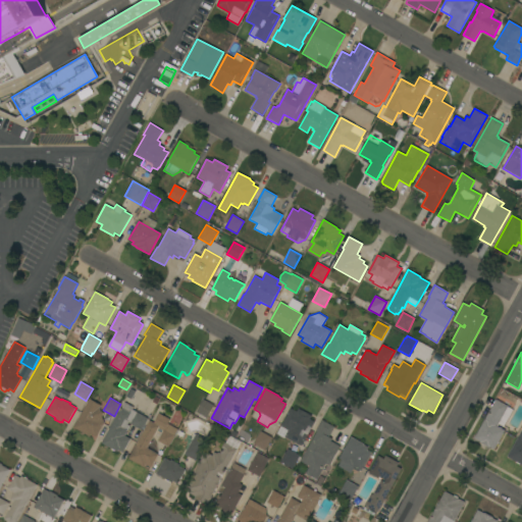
[(90,399),(101,406),(100,408),(100,411),(104,413),(102,416),(104,423),(96,437),(91,434),(90,436),(73,427),(90,399)]
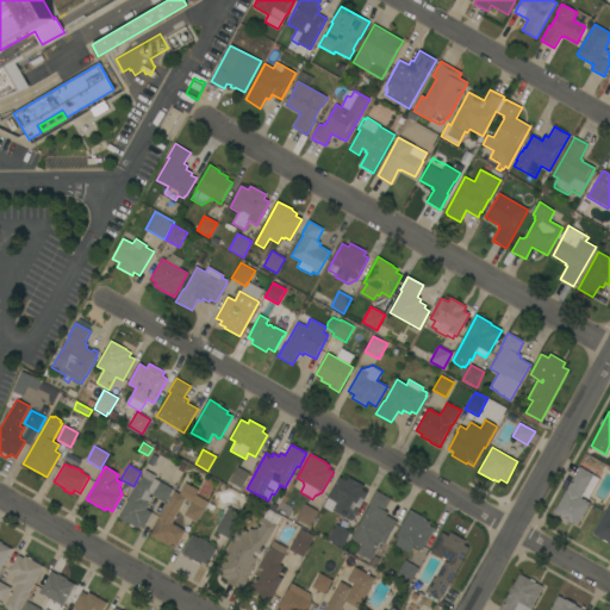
[(240,491),(231,486),(234,484),(229,481),(237,466),(250,474),(240,491)]
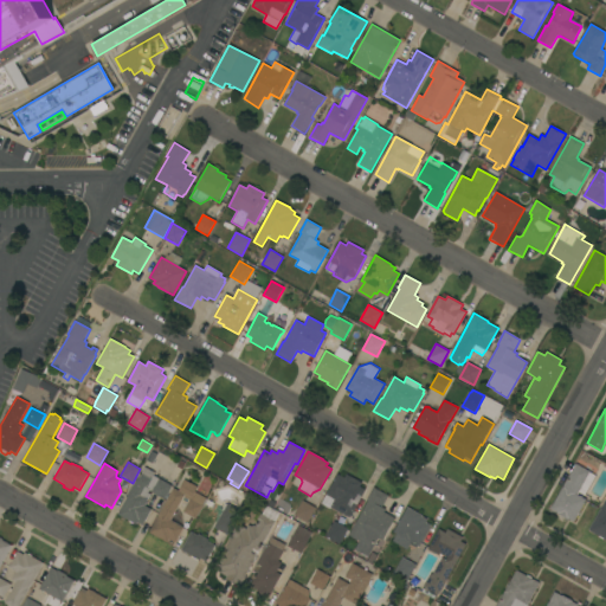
[(575,464),(590,472),(595,476),(585,496),(579,492),(578,495),(586,500),(574,522),(568,519),(568,520),(566,519),(565,520),(559,516),(559,515),(558,514),(558,513),(550,509),(575,464)]
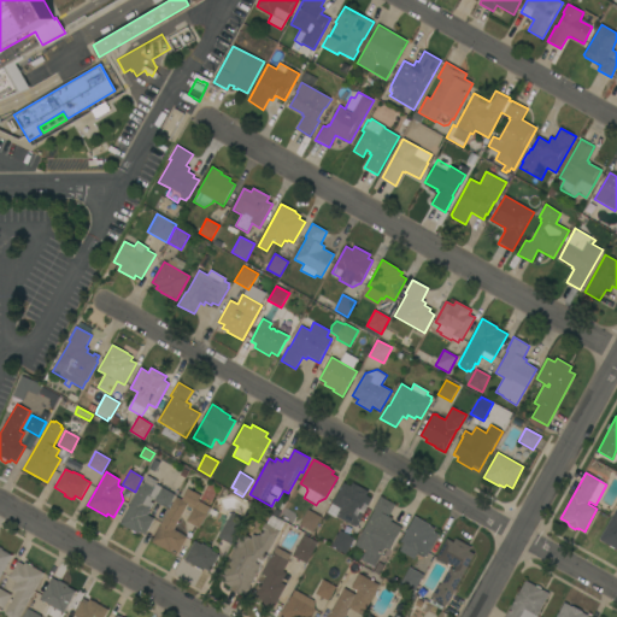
[(147,476),(157,481),(156,483),(175,495),(166,509),(153,500),(154,499),(152,499),(151,501),(153,503),(147,515),(154,518),(145,535),(140,532),(139,534),(119,523),(147,476)]
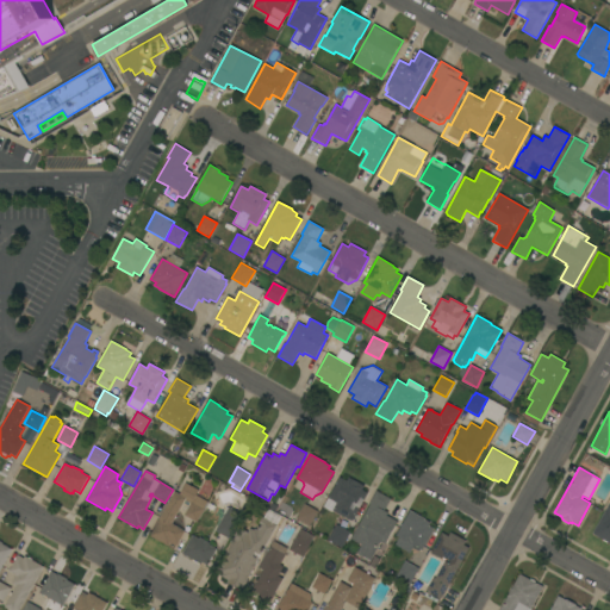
[(352,521),(332,510),(337,503),(328,498),(340,478),(347,481),(349,478),(365,486),(362,490),(368,493),(352,521)]
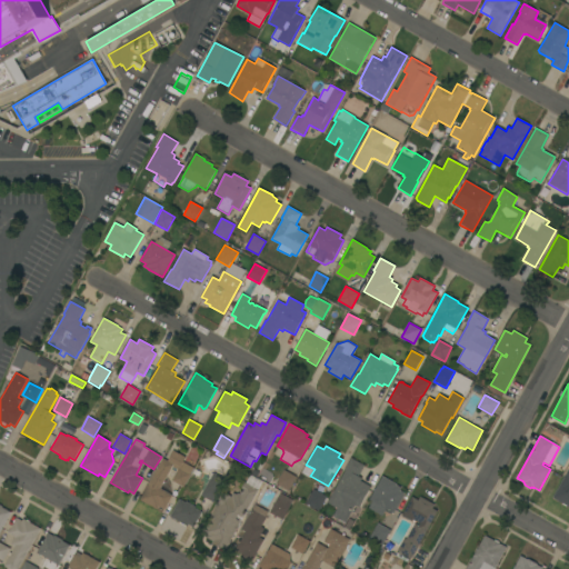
[(162,458),(167,461),(173,450),(186,458),(183,462),(193,468),(190,475),(191,475),(183,488),(171,481),(178,470),(172,467),(160,488),(172,496),(166,508),(166,507),(165,510),(159,507),(158,509),(140,499),(162,458)]
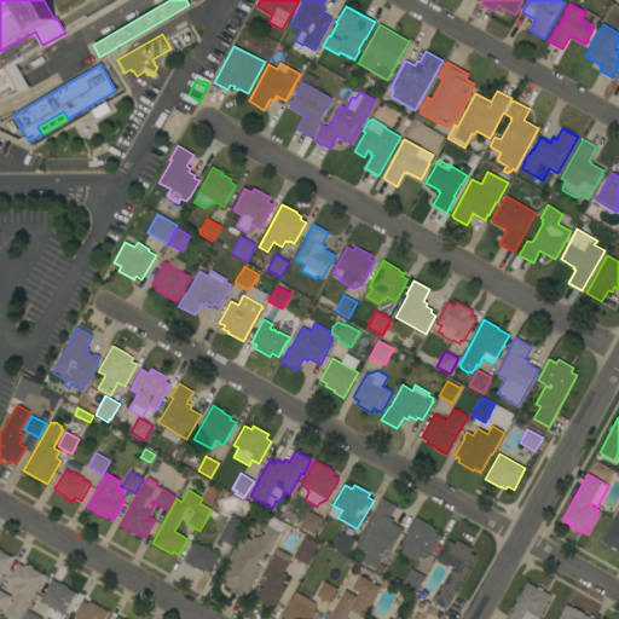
[(391,553),(387,550),(387,551),(386,550),(375,570),(362,562),(366,553),(357,547),(375,512),(382,498),(397,507),(389,519),(394,520),(392,524),(404,530),(391,553)]
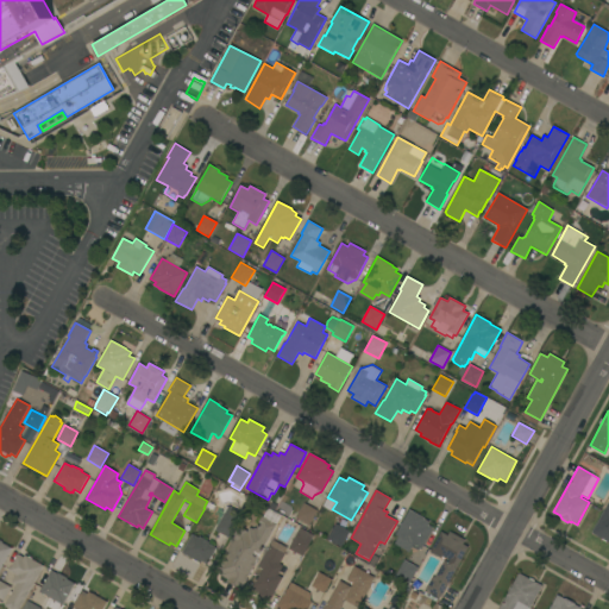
[(608,501),(608,542),(591,533),(608,501)]
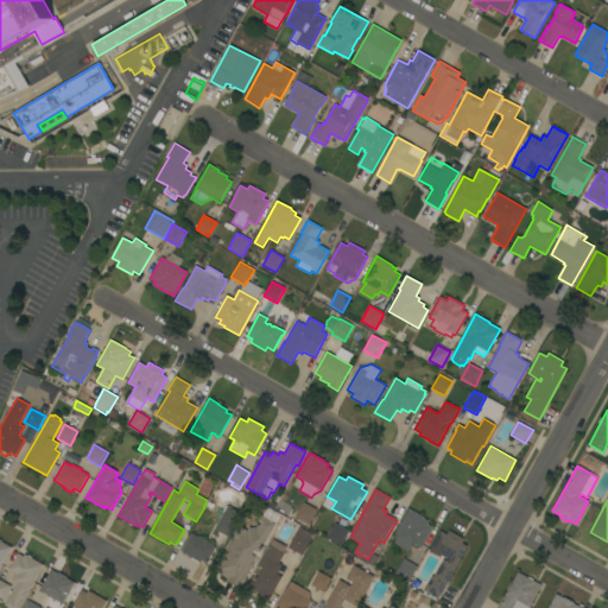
[(289,518),(291,513),(296,515),(303,502),(317,510),(306,529),(289,518)]
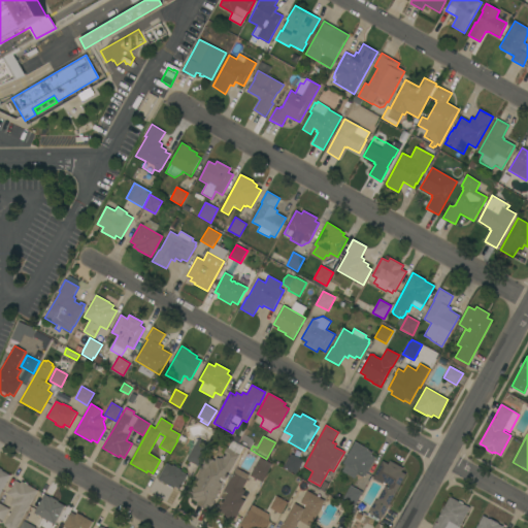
[(194,446),(193,444),(196,438),(197,439),(198,438),(210,446),(198,467),(197,466),(197,467),(189,462),(189,461),(186,460),(194,446)]
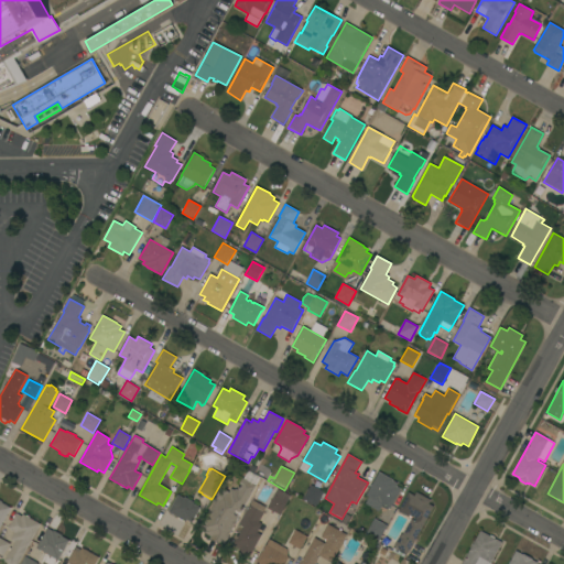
[(379,472),(393,479),(393,480),(398,484),(397,486),(401,489),(390,509),(382,505),(379,511),(365,503),(369,497),(366,496),(379,472)]
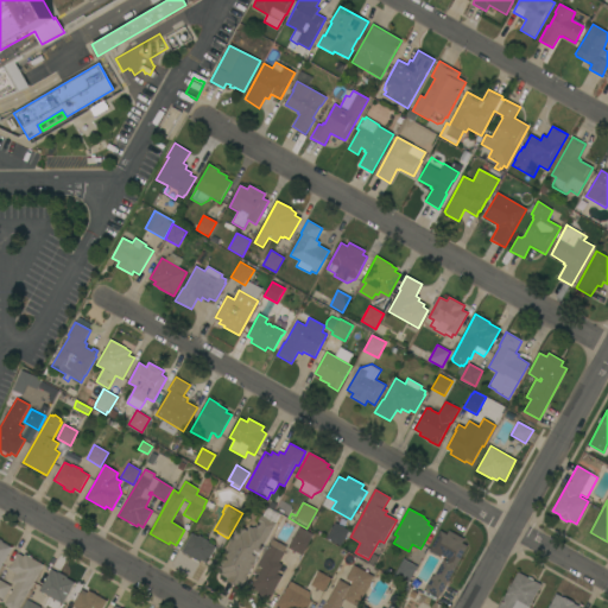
[(239,527),(241,529),(241,527),(246,530),(247,531),(249,526),(253,529),(253,527),(257,529),(259,524),(258,523),(259,523),(258,521),(261,515),(261,517),(263,515),(277,524),(260,553),(254,550),(252,555),(257,557),(240,588),(226,581),(227,578),(220,575),(221,574),(215,570),(239,527)]
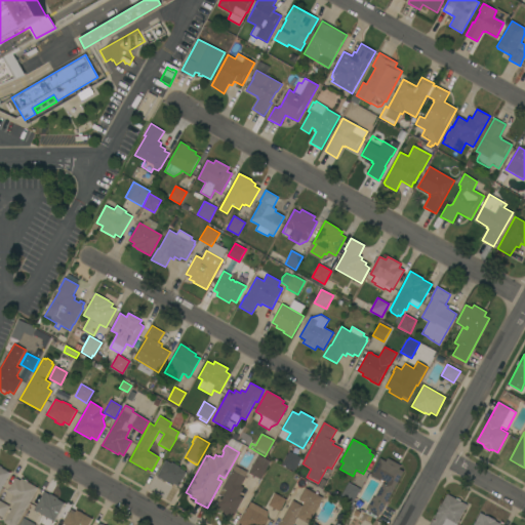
[(289,451),(301,458),(300,459),(303,460),(301,463),(298,462),(294,471),(282,465),(289,451)]
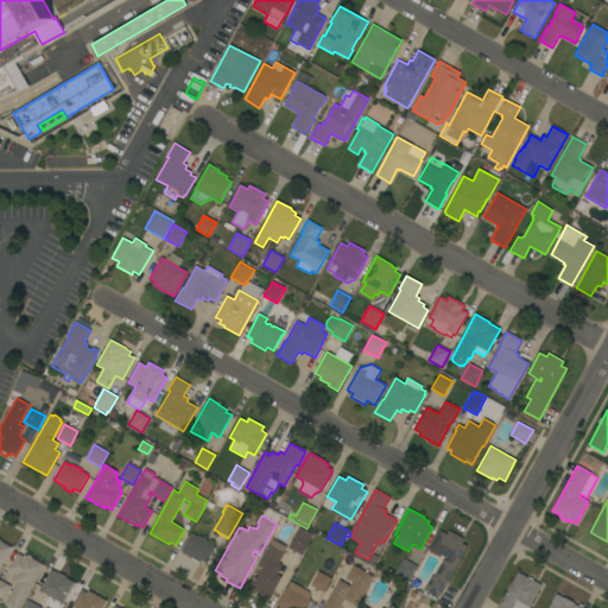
[(302,556),(289,548),(299,527),(314,534),(302,556)]
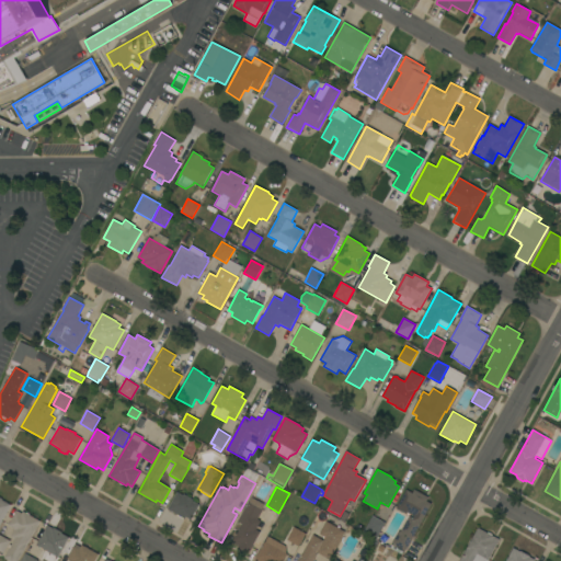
[(405,551),(391,544),(399,530),(401,531),(409,516),(413,518),(414,516),(407,512),(405,514),(396,508),(407,490),(413,493),(414,490),(428,497),(426,501),(432,504),(405,551)]
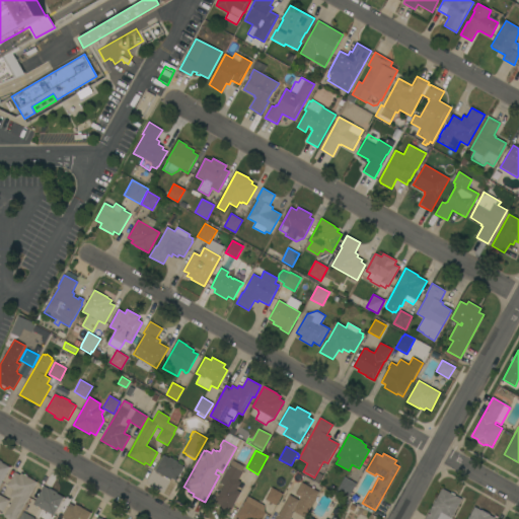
[(169,458),(169,457),(178,462),(177,463),(184,467),(176,480),(171,478),(170,480),(154,471),(163,455),(169,458)]
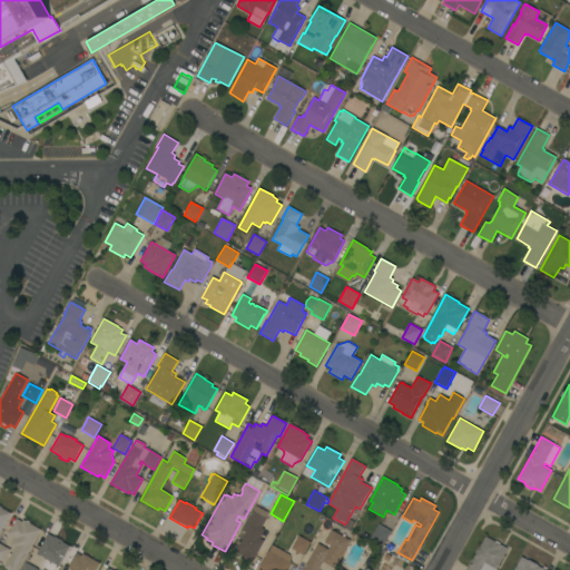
[(0,533),(0,504),(2,507),(2,508),(11,513),(0,533)]
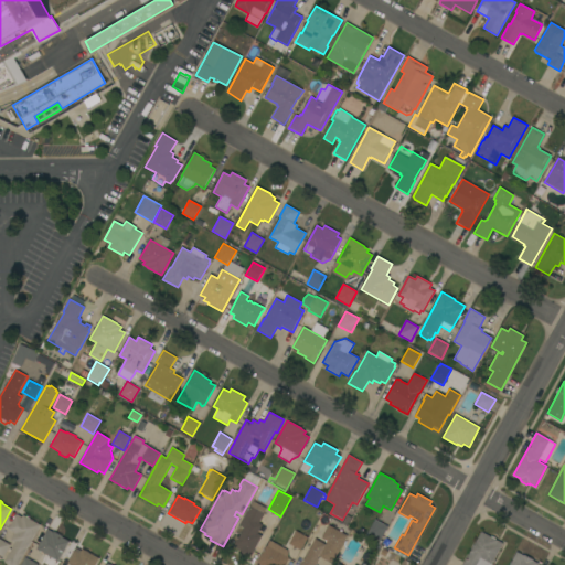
[(249,558),(238,553),(240,550),(234,546),(244,528),(240,525),(253,501),(266,509),(264,513),(259,523),(263,525),(257,533),(262,536),(249,558)]
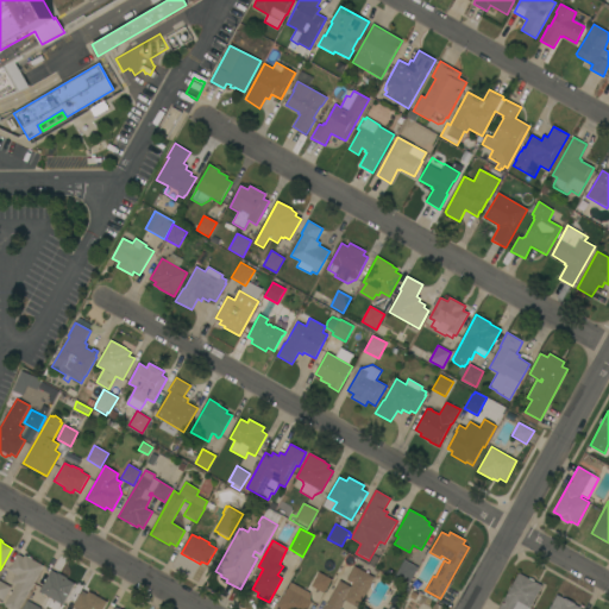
[(18,608),(11,608),(5,606),(17,585),(12,583),(13,581),(12,581),(16,575),(8,571),(18,554),(24,557),(25,554),(44,565),(18,608)]
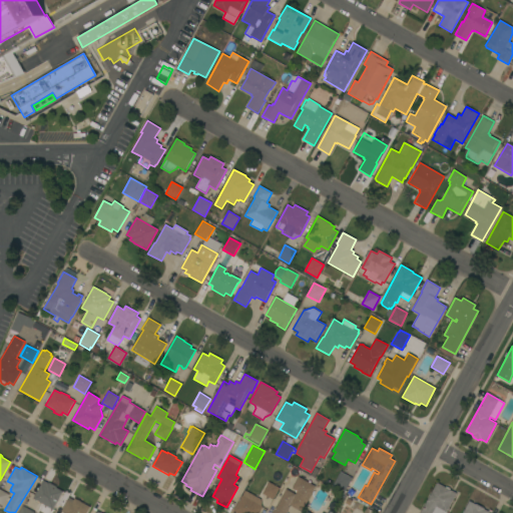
[(344,494),(332,488),(341,472),(353,478),(344,494)]
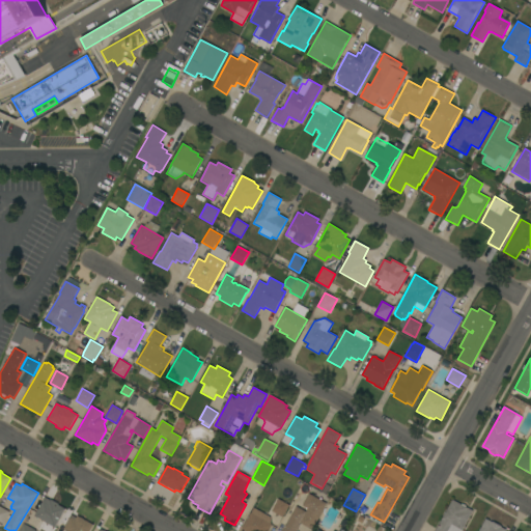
[(311,530),(300,523),(307,508),(302,506),(308,494),(326,503),(311,530)]
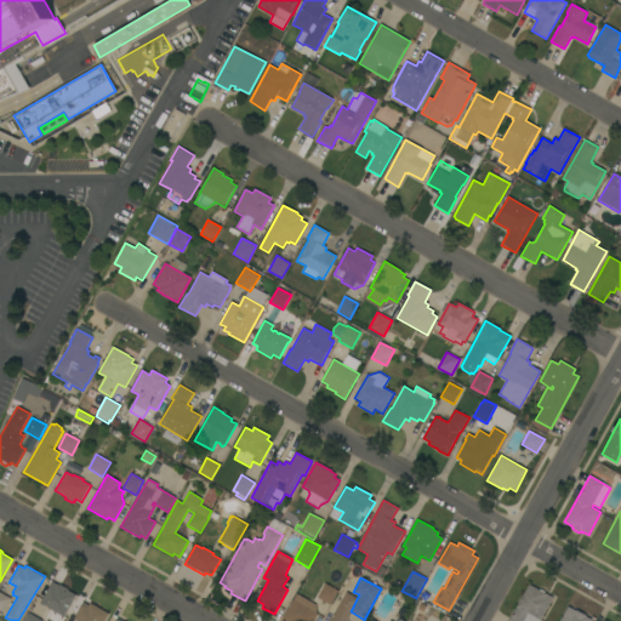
[(40,604),(52,581),(60,585),(68,590),(68,591),(77,596),(64,617),(40,604)]
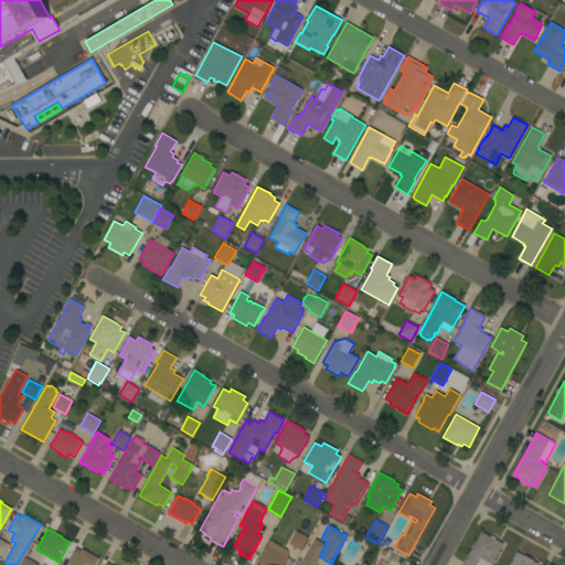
[(300,551),(288,544),(296,531),(308,537),(300,551)]
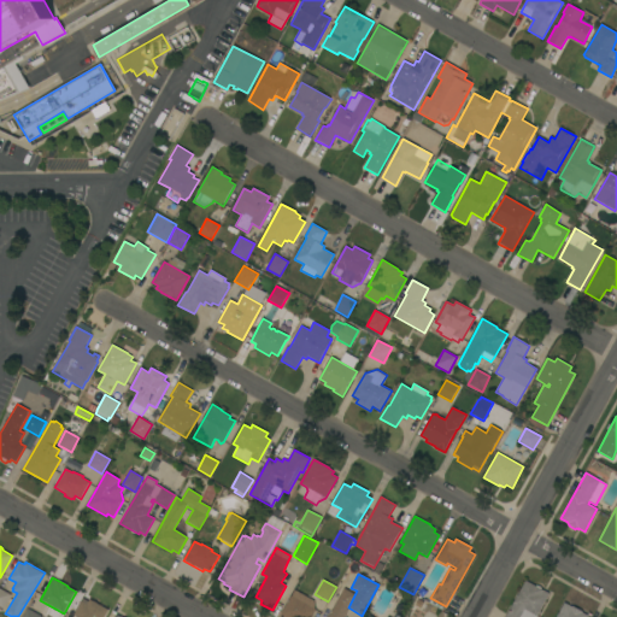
[(504,616),(526,581),(536,587),(536,585),(541,588),(541,589),(550,594),(536,616),(504,616)]
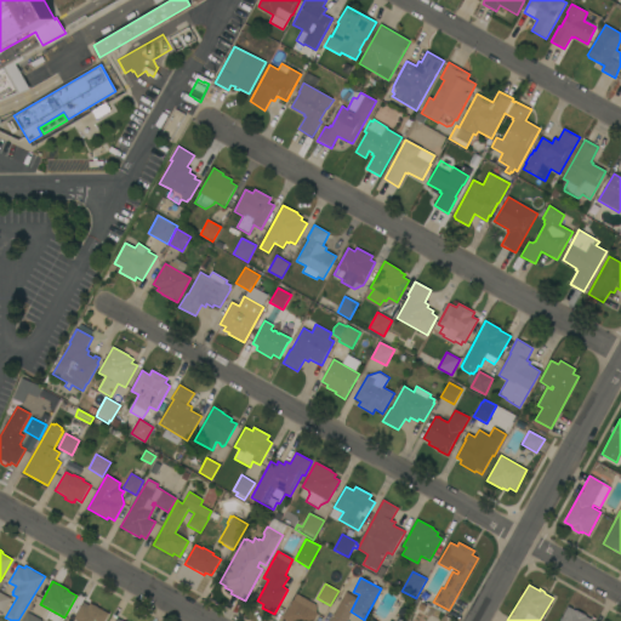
[(4,613),(0,610),(0,592),(11,598),(4,613)]
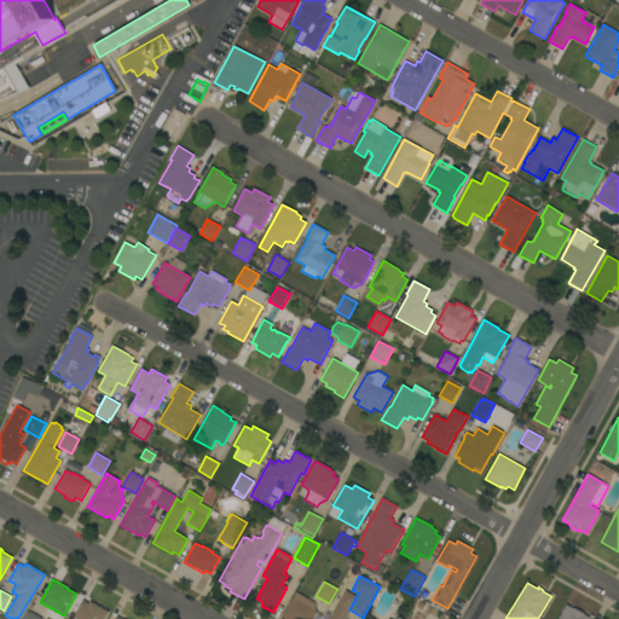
[(329,618),(346,590),(356,596),(347,611),(350,612),(345,618),(329,618)]
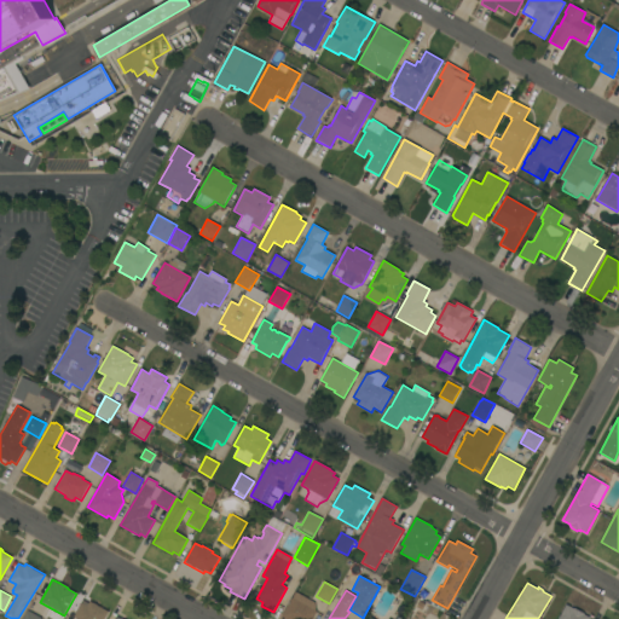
[(285,618),(282,617),(295,591),(316,603),(316,612),(317,612),(312,618),(285,618)]
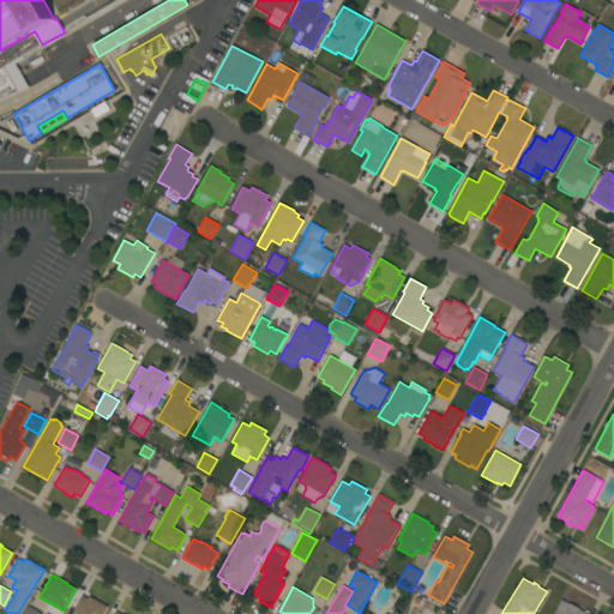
[(103,613),(78,613),(73,612),(83,595),(88,599),(90,596),(108,607),(103,613)]
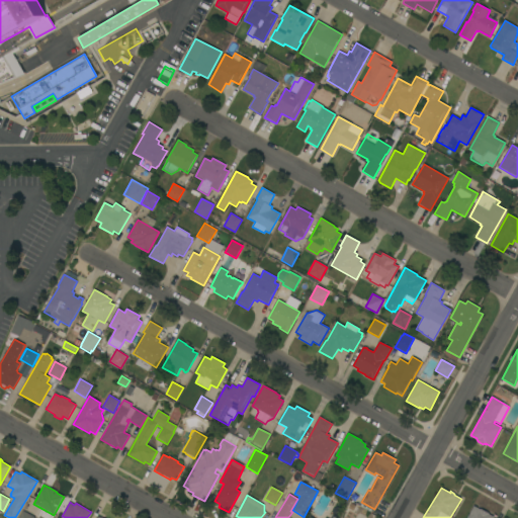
[(466,517),(473,506),(481,509),(489,513),(489,514),(494,517),(493,517),(466,517)]
